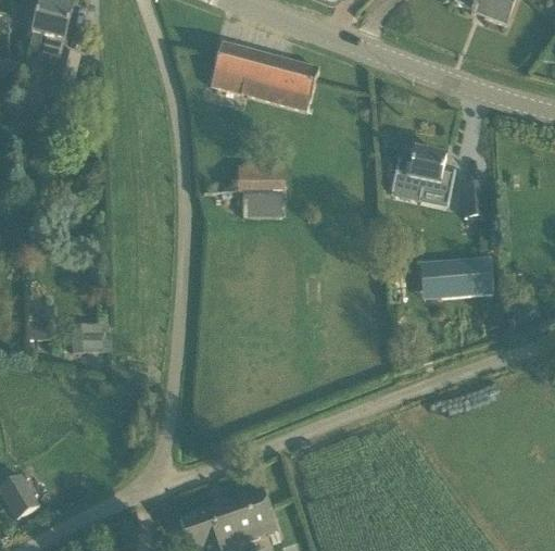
[(74,85),(70,84),(77,53),(61,49),(72,8),(43,0),(39,0),(27,49),(38,52),(37,59),(51,62),(42,95),(70,103),(74,85)]
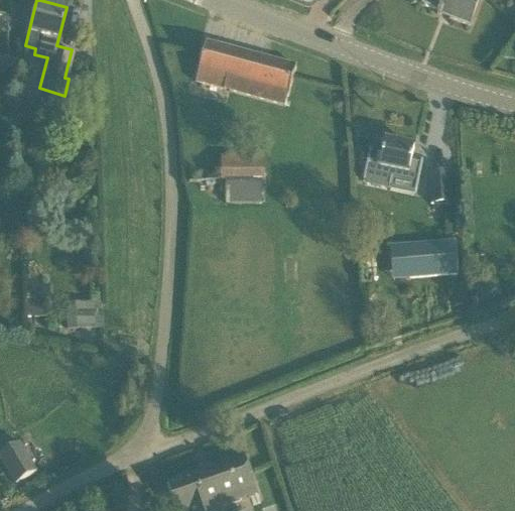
[(448,14),(468,21),(476,0),(422,0),(437,6),(436,10),(439,11),(441,7),(451,10),(448,14)]
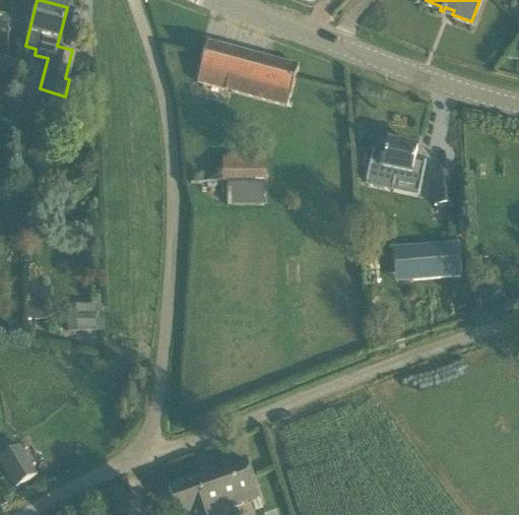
[(286,103),(298,63),(206,39),(196,78),(286,103)]
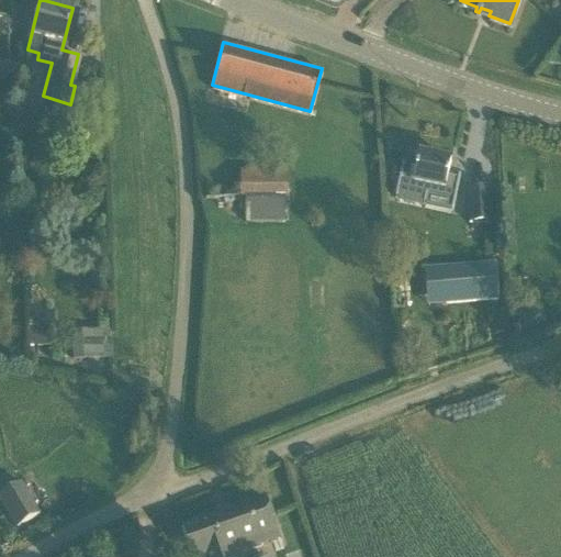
[(0,86),(11,89),(17,63),(0,58),(0,86)]
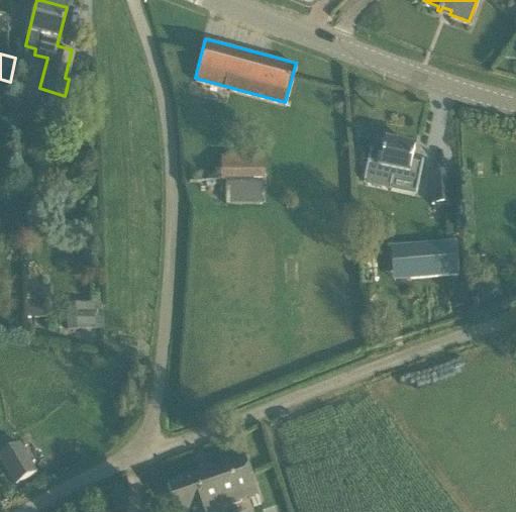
[(405,185),(408,170),(413,143),(385,137),(379,164),(380,164),(377,178),(371,177),(368,193),(404,201),(407,185),(405,185)]
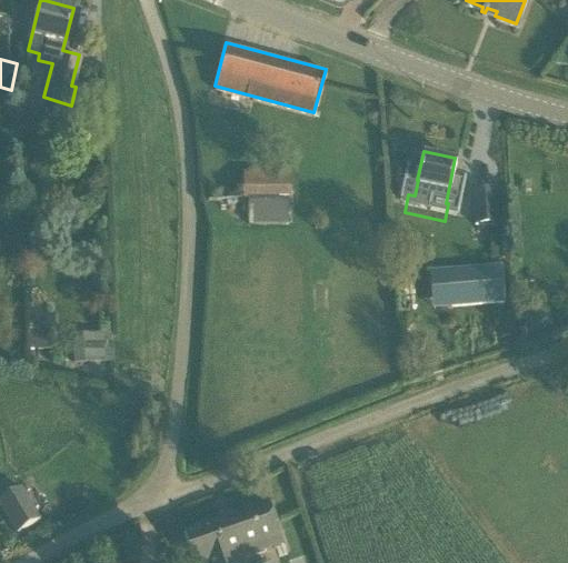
[(287,219),(287,193),(289,193),(289,170),(243,170),(243,193),(247,193),(247,219),(287,219)]
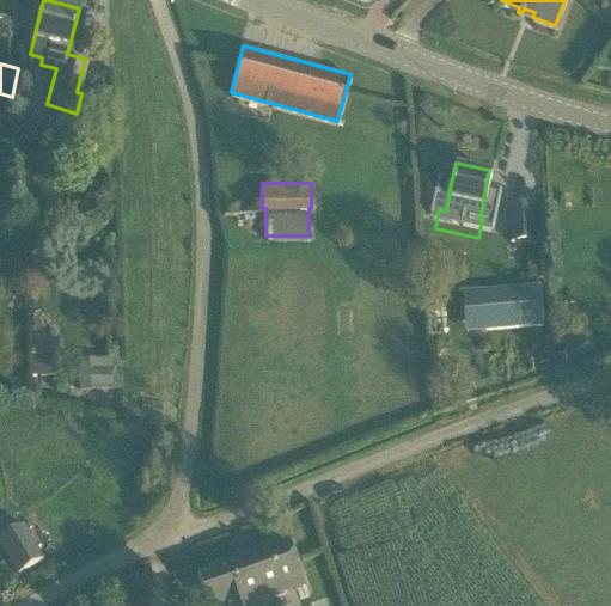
[(507,200),(511,238),(535,236),(531,199),(507,200)]
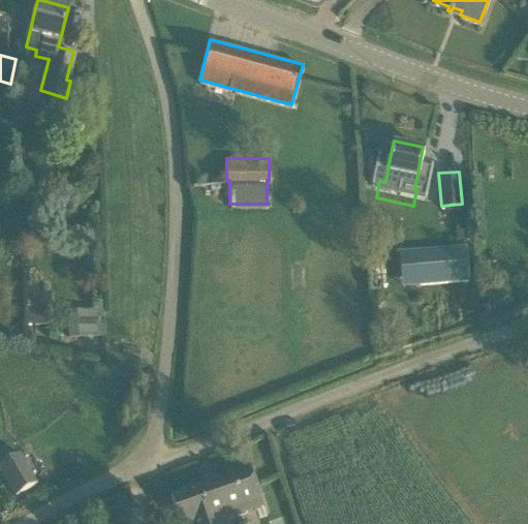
[(468,278),(464,242),(400,247),(403,284),(468,278)]
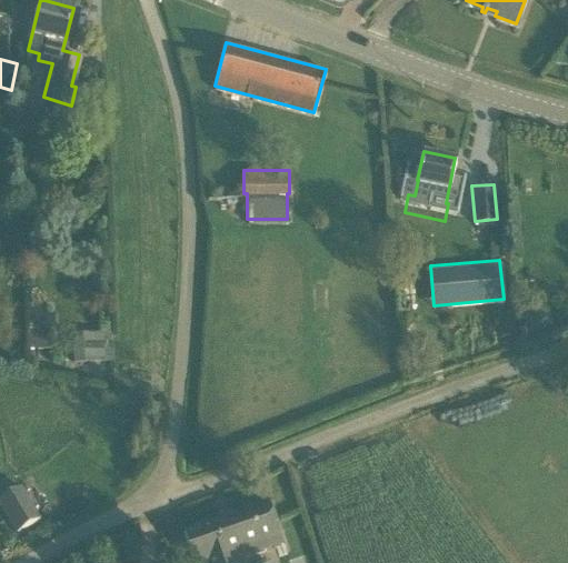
[(51,327),(27,327),(27,344),(51,345),(51,327)]
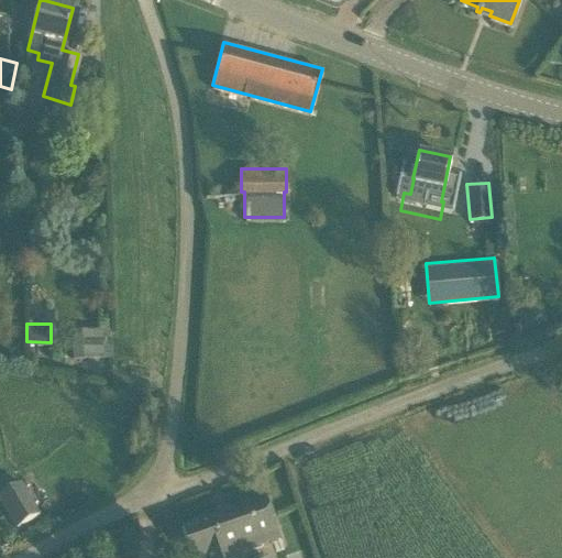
[(90,327),(70,328),(72,356),(91,354),(90,327)]
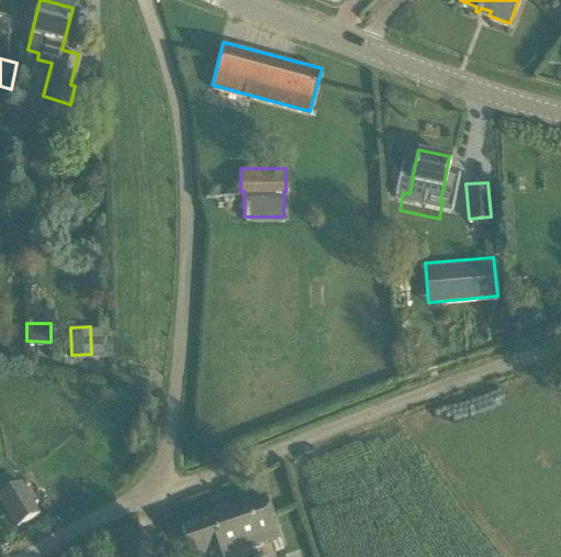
[(20,475),(0,486),(0,496),(14,521),(41,507),(20,475)]
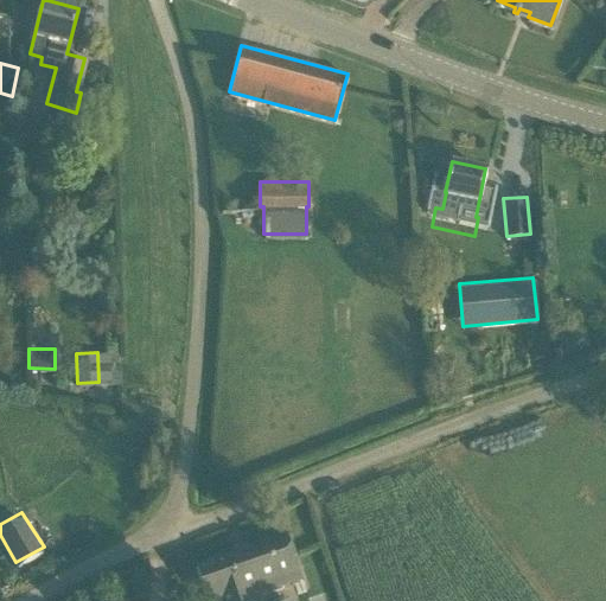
[(208,600),(219,596),(221,600),(262,600),(256,583),(298,568),(286,532),(195,564),(208,600)]
